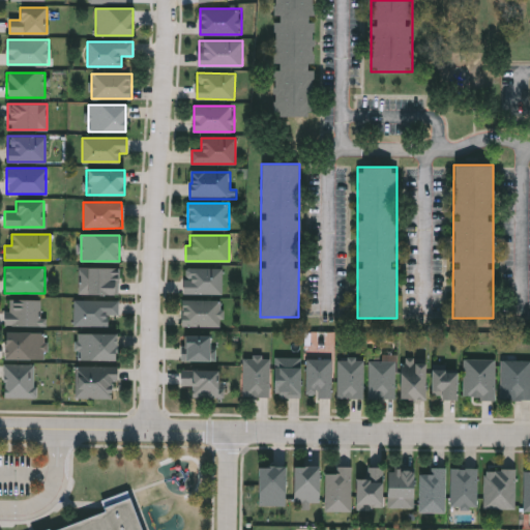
[(118,294),(78,294),(78,267),(118,267),(118,294)]
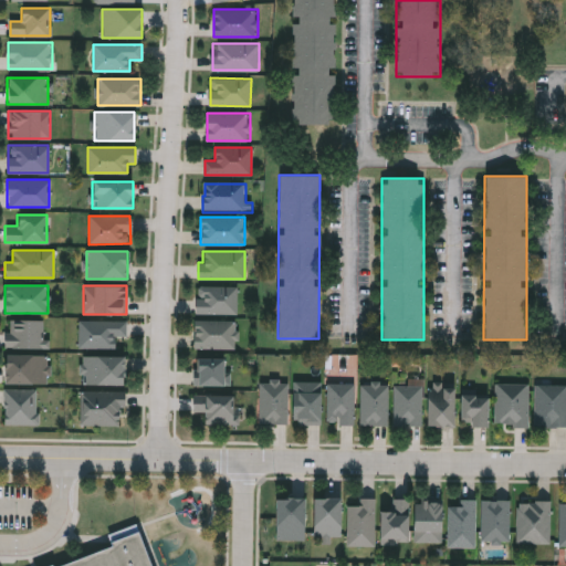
[(237,314),(196,314),(196,286),(237,286),(237,314)]
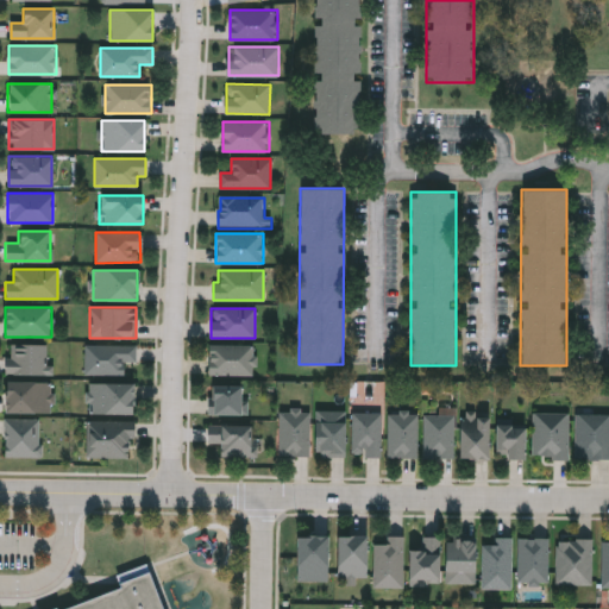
[(49,345),(48,375),(7,374),(7,344),(49,345)]
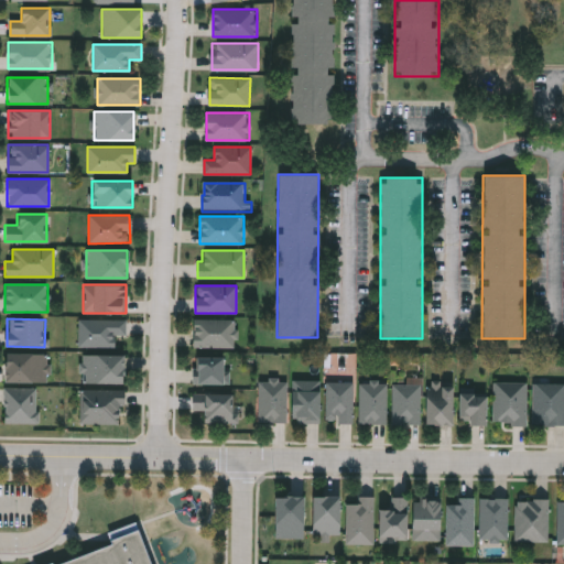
[(114,347),(77,347),(77,320),(126,320),(126,335),(114,335),(114,347)]
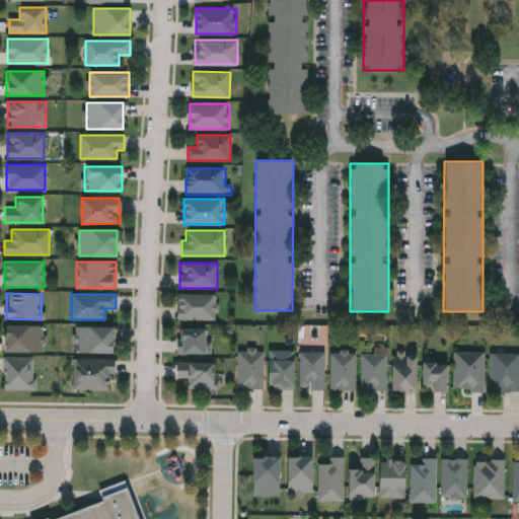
[(217,294),(217,319),(177,319),(177,294),(217,294)]
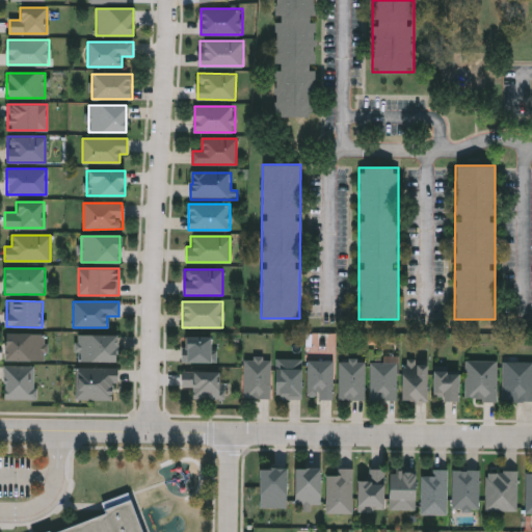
[(45,361),(4,361),(4,334),(45,334),(45,361)]
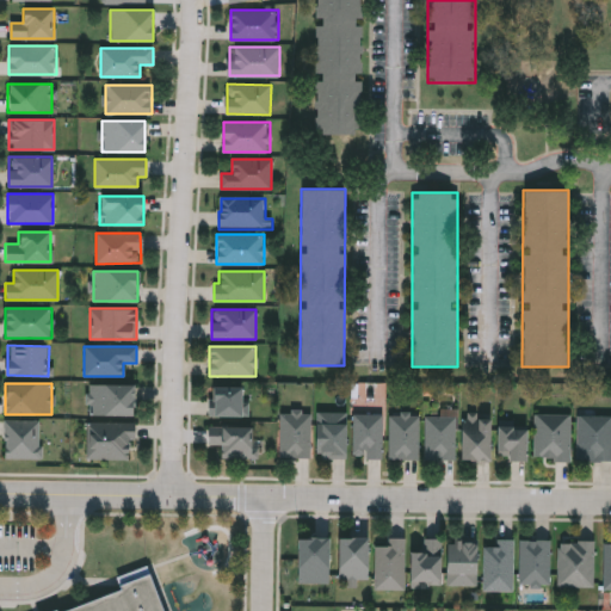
[(90,415),(90,384),(133,384),(133,415),(90,415)]
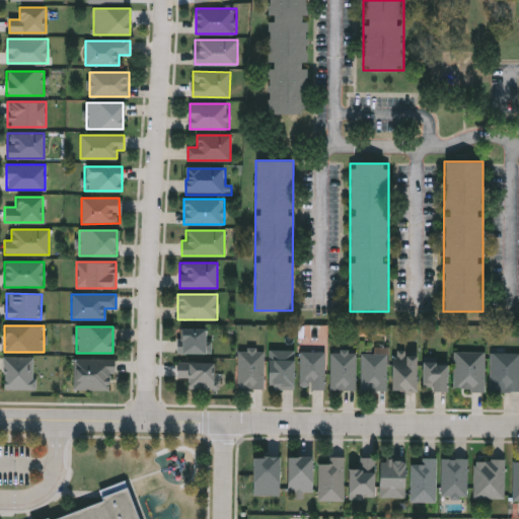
[(209,354),(179,354),(179,329),(209,329),(209,354)]
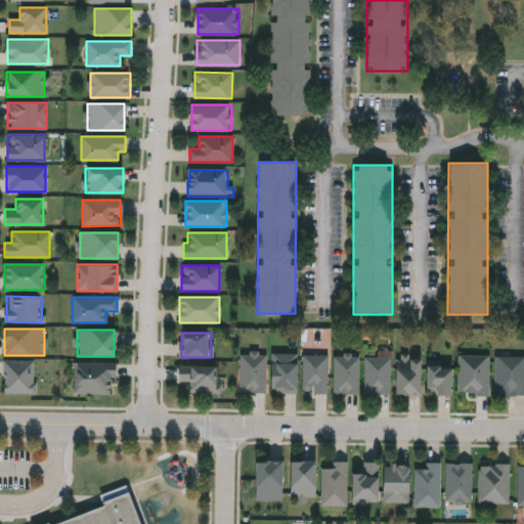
[(241,393),(241,353),(267,353),(267,393),(241,393)]
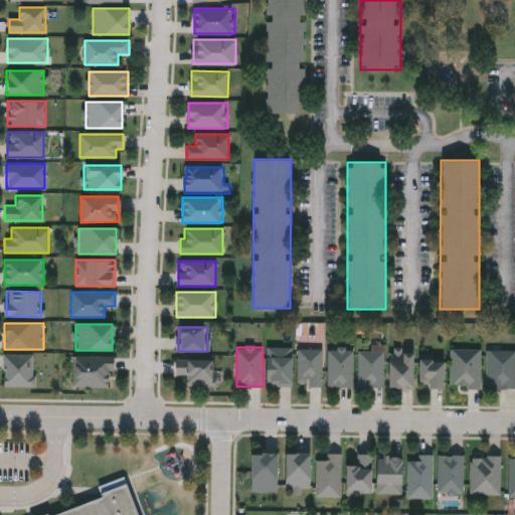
[(267,386),(267,347),(293,347),(293,386),(267,386)]
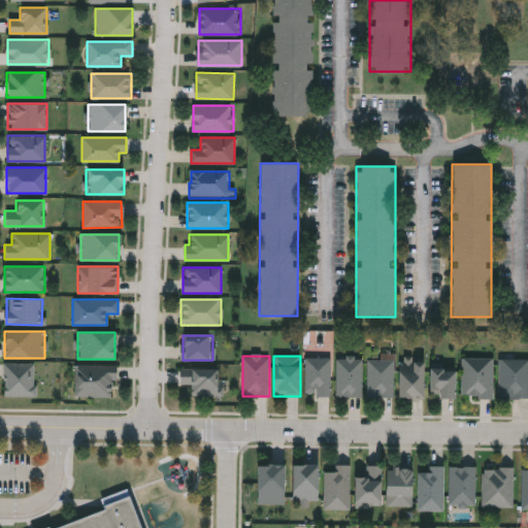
[(331,358),(331,396),(305,396),(305,358),(331,358)]
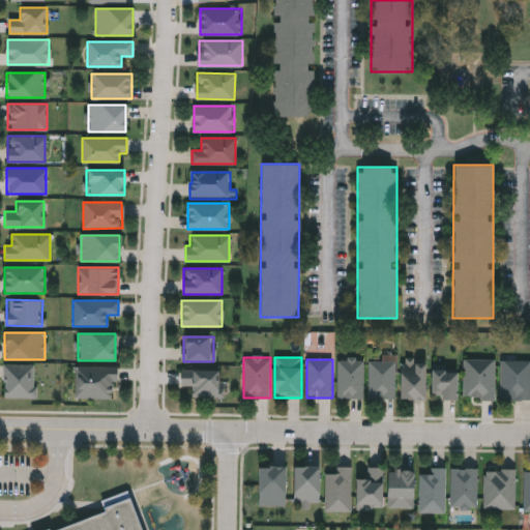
[(339,399),(339,359),(363,359),(363,399),(339,399)]
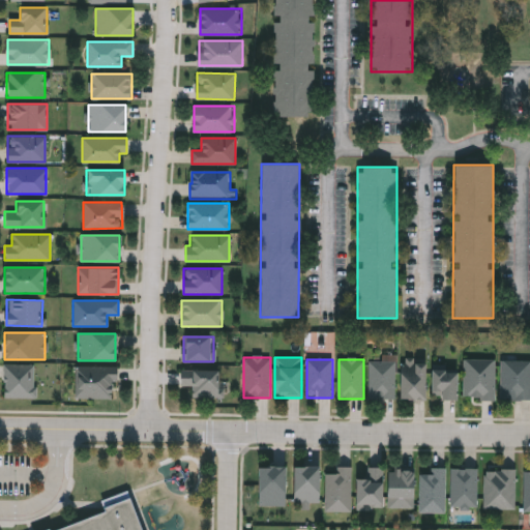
[(464,359),(496,360),(495,400),(464,400),(464,359)]
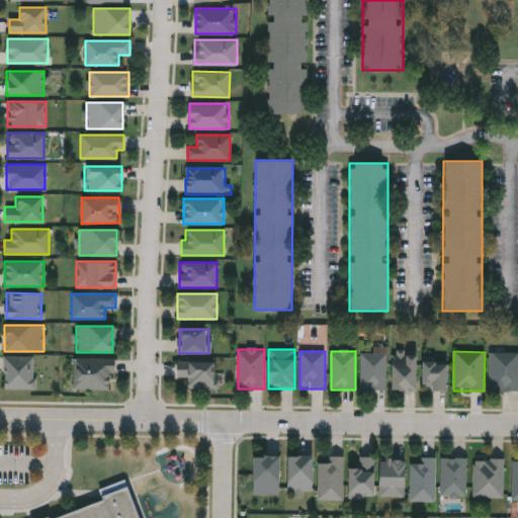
[(517,391),(490,391),(490,353),(517,353),(517,391)]
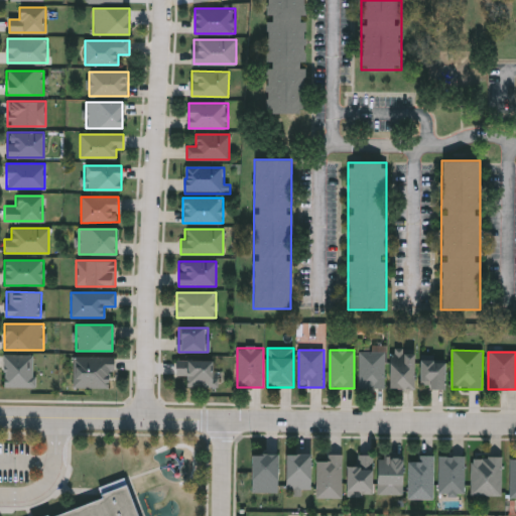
[(360,389),(360,353),(385,353),(385,389),(360,389)]
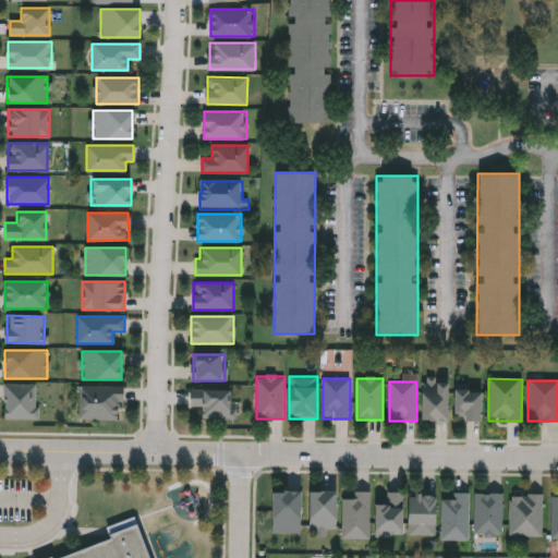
[(37,419),(4,419),(4,384),(37,384),(37,419)]
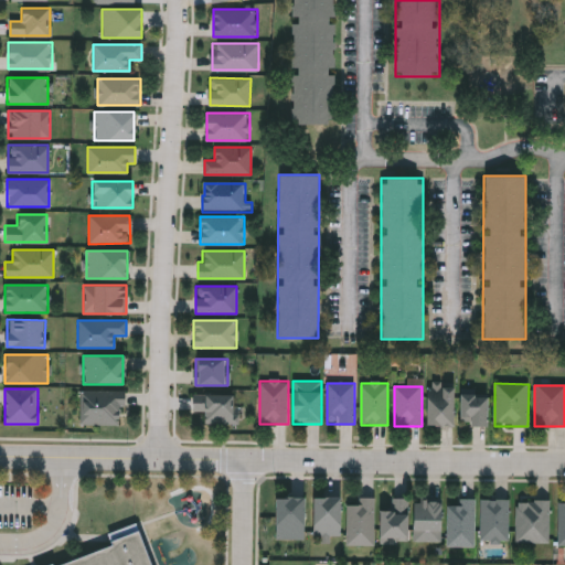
[(428,429),(428,388),(455,388),(455,429),(428,429)]
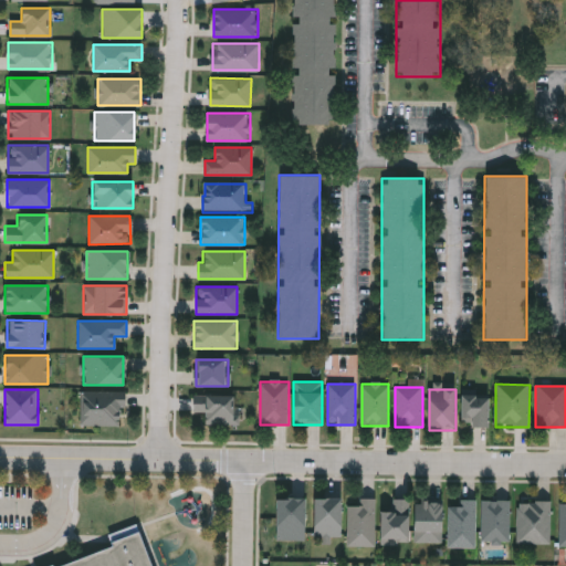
[(81,425),(82,390),(125,391),(124,426),(81,425)]
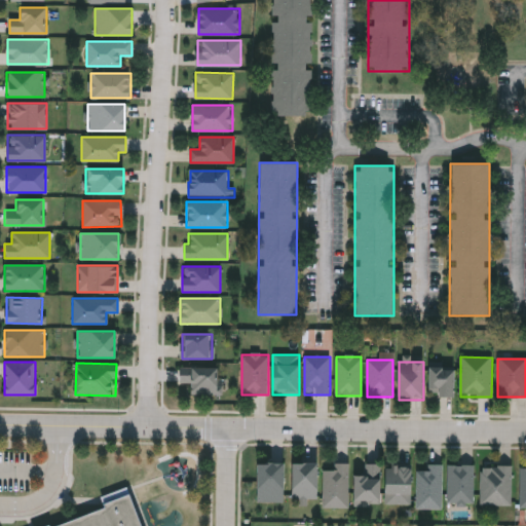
[(189,395),(189,383),(180,383),(180,367),(216,367),(216,379),(222,378),(222,395),(189,395)]
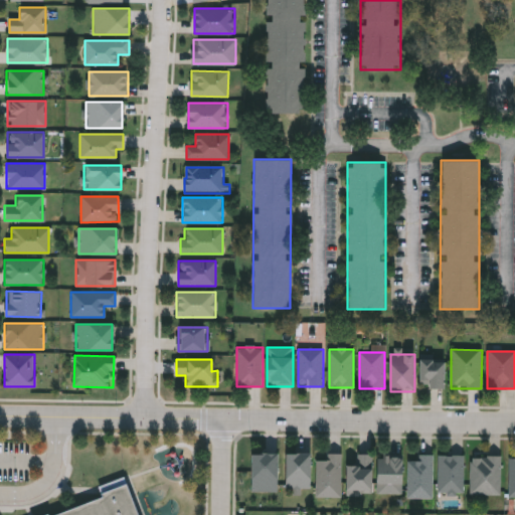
[(444,359),(444,388),(418,388),(418,359),(444,359)]
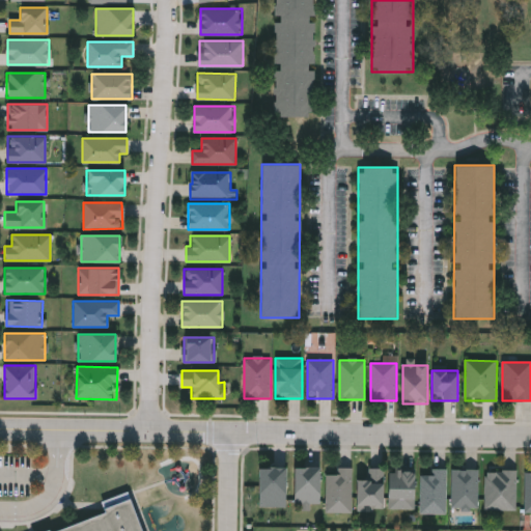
[(285,507),(259,507),(259,468),(285,468),(285,507)]
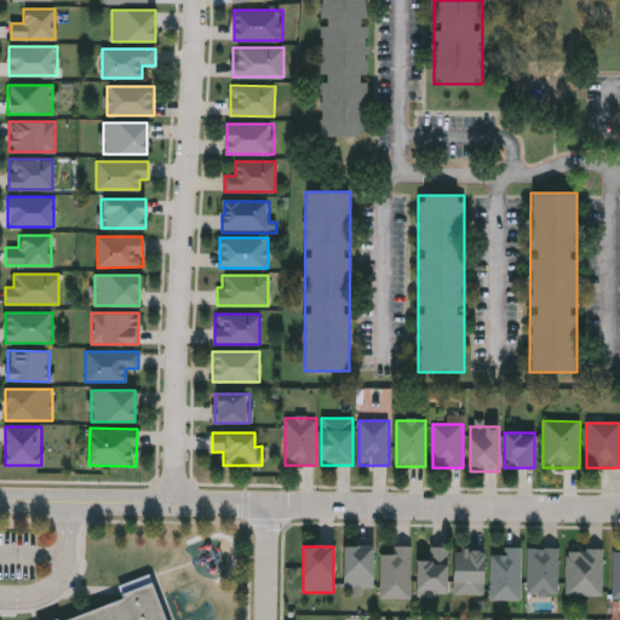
[(373,546),(373,589),(344,589),(344,546),(373,546)]
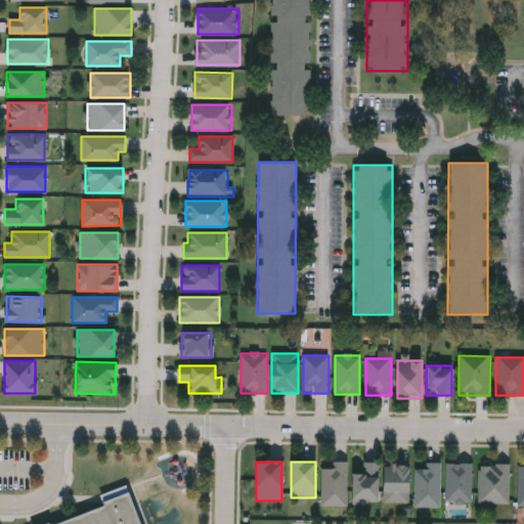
[(348,506),(322,506),(322,468),(332,468),(332,462),(348,462),(348,506)]
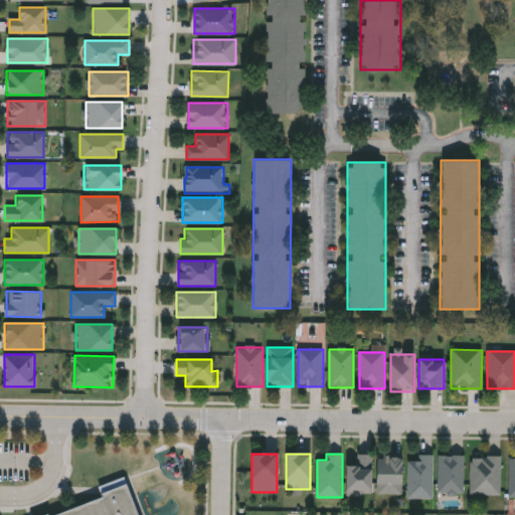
[(372,493),(346,493),(346,464),(356,464),(356,454),(372,454),(372,493)]
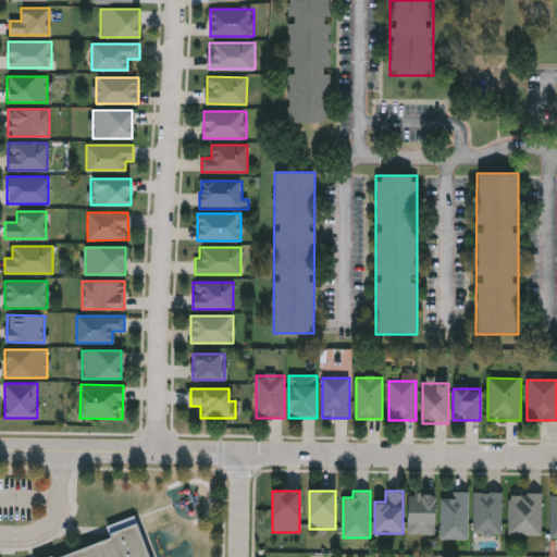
[(442,540),(442,499),(454,499),(454,492),(469,492),(469,540),(442,540)]
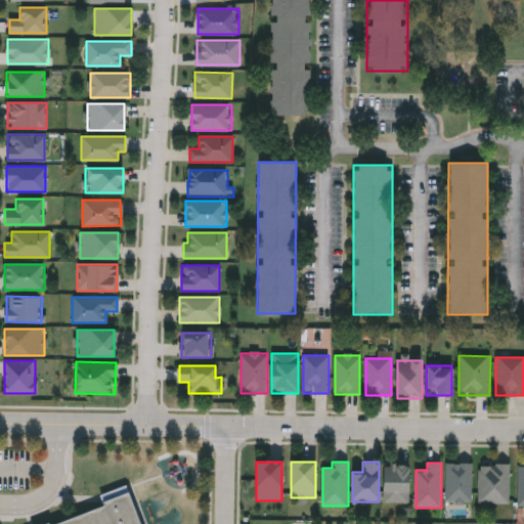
[(472,464),(472,501),(446,501),(446,464),(472,464)]
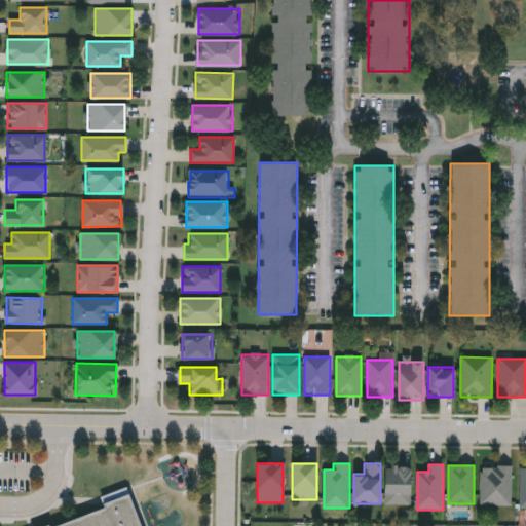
[(411,504),(384,504),(384,466),(411,466),(411,504)]
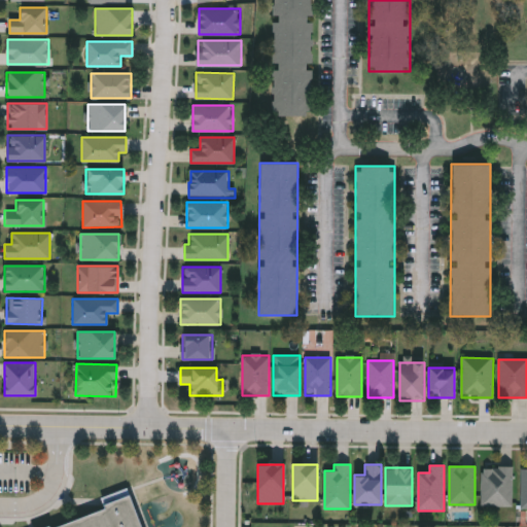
[(482,467),(513,467),(513,506),(482,506),(482,467)]
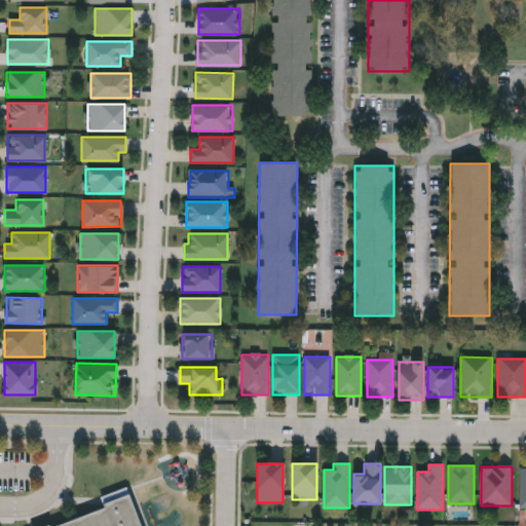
[(57,525),(105,509),(101,496),(127,487),(142,525),(57,525)]
